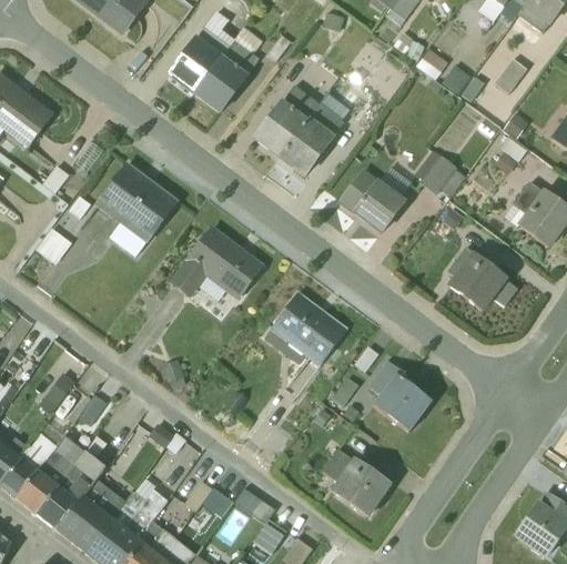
[(79,0),(122,32),(145,0),(79,0)]
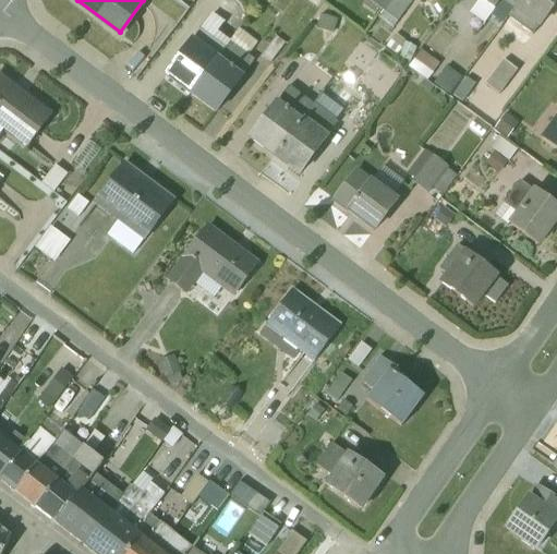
[(387,0),(377,14),(392,25),(410,0),(387,0)]
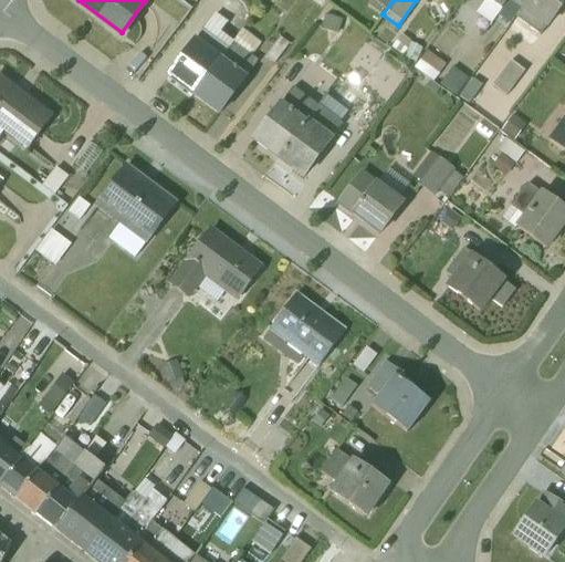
[(485,0),(478,11),(490,21),(497,12),(509,21),(524,0),(485,0)]
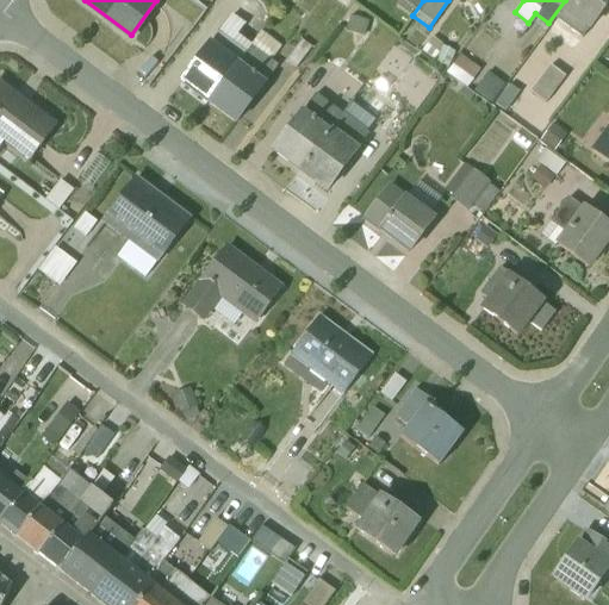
[(589,29),(608,0),(565,0),(554,16),(582,35),(588,27),(589,29)]
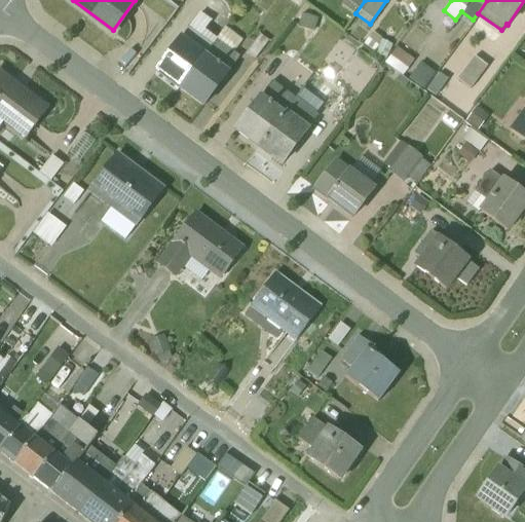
[(319,15),(301,10),(297,26),(314,30),(319,15)]
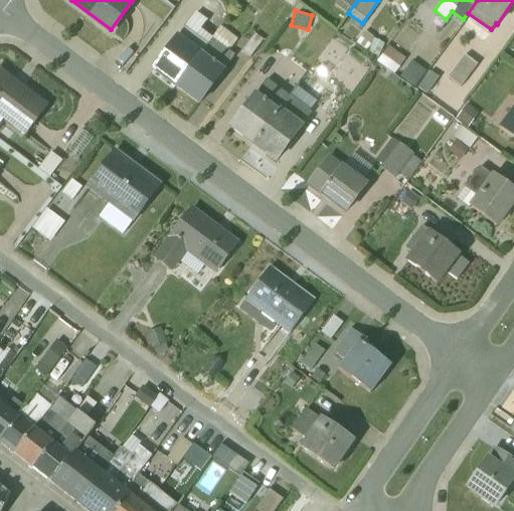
[(203,22),(192,14),(178,32),(177,31),(150,67),(173,86),(211,34),(200,26),(203,22)]
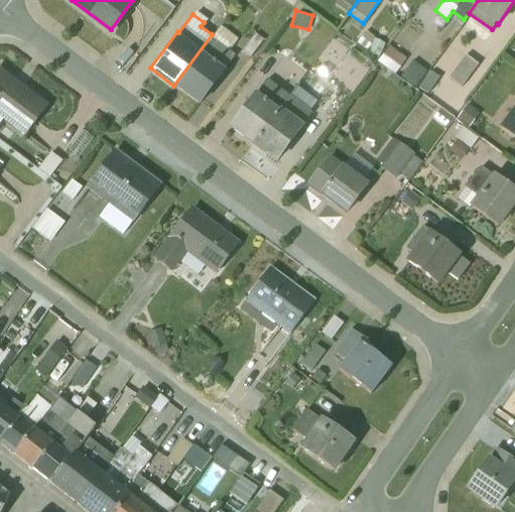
[(238,36),(221,23),(173,86),(199,104),(226,69),(225,68),(236,52),(230,48),(238,36)]
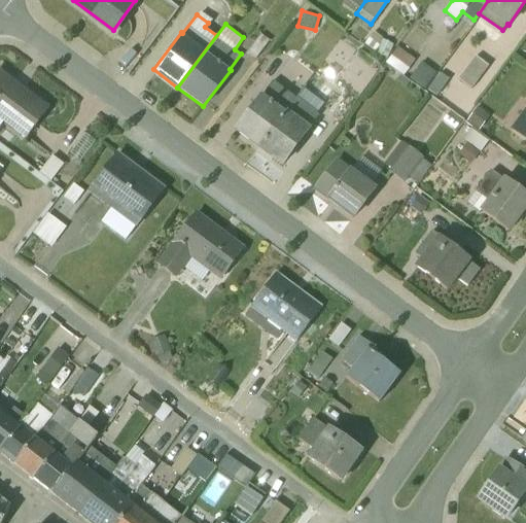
[(374,29),(364,41),(375,49),(387,56),(393,42),(382,36),(374,29)]
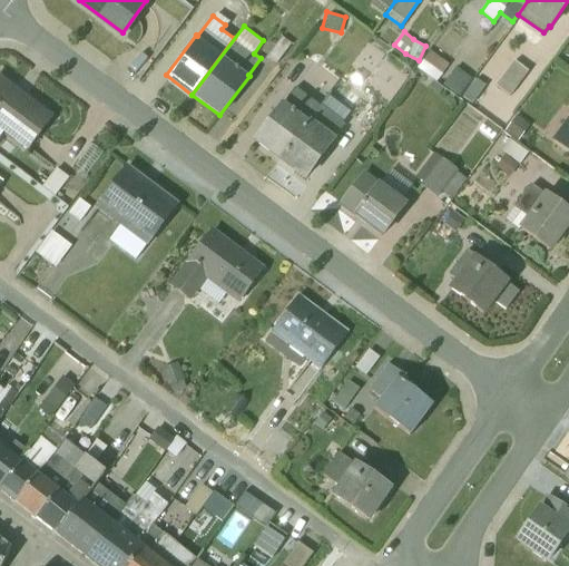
[(292,41),(282,35),(267,54),(277,61),(292,41)]
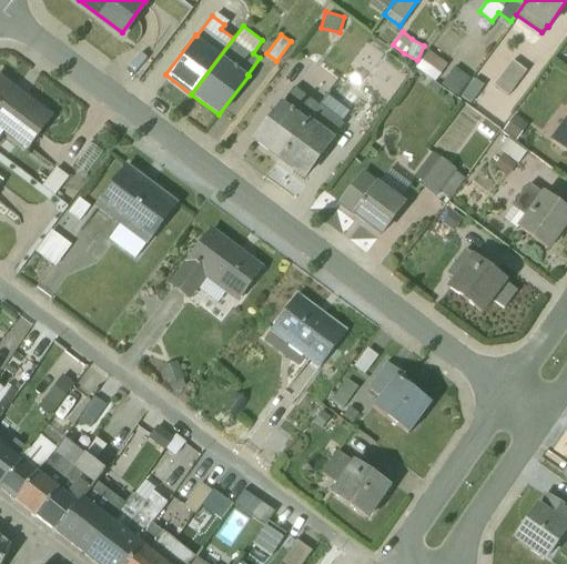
[(428,48),(421,58),(441,72),(447,62),(428,48)]
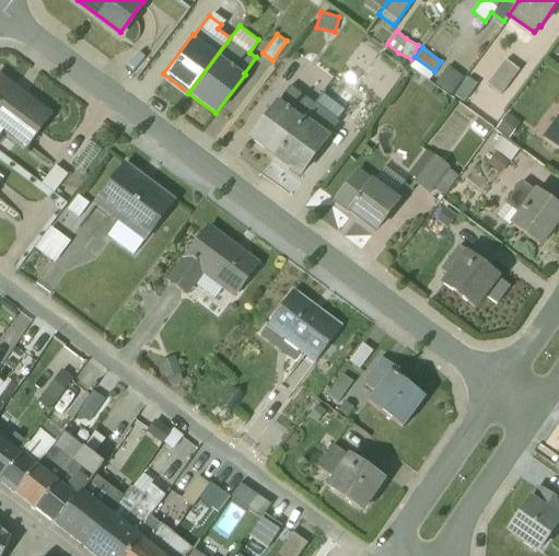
[(464,76),(447,64),(434,81),(451,93),(464,76)]
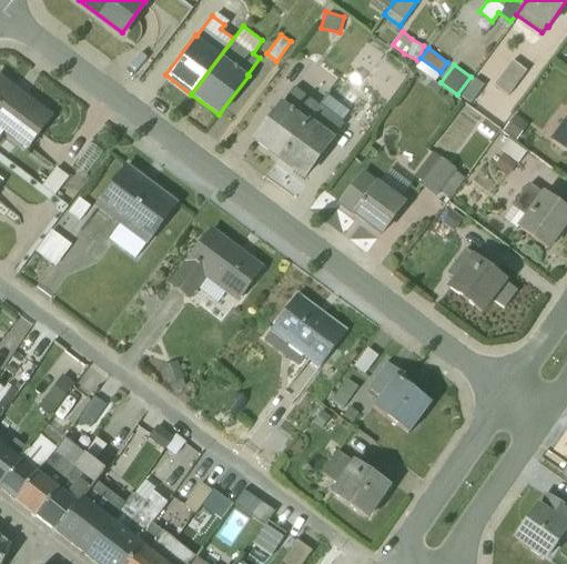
[(50,114),(0,77),(0,133),(4,128),(27,145),(50,114)]
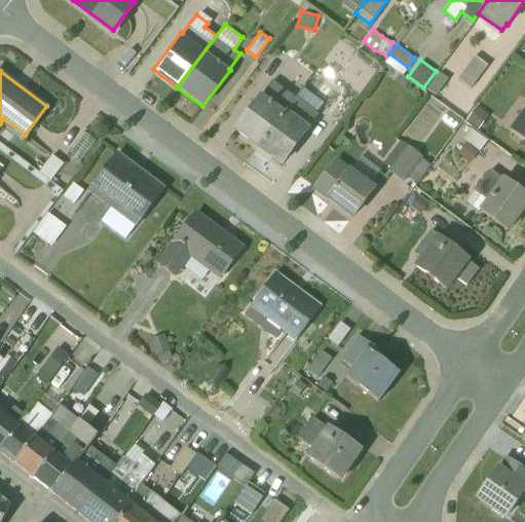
[(423,87),(435,98),(448,80),(436,71),(423,87)]
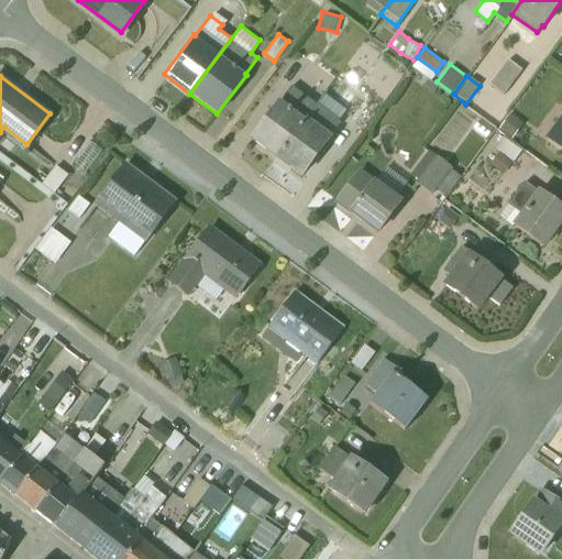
[(278,99),(249,138),(275,157),(316,102),(291,84),(279,99),(278,99)]
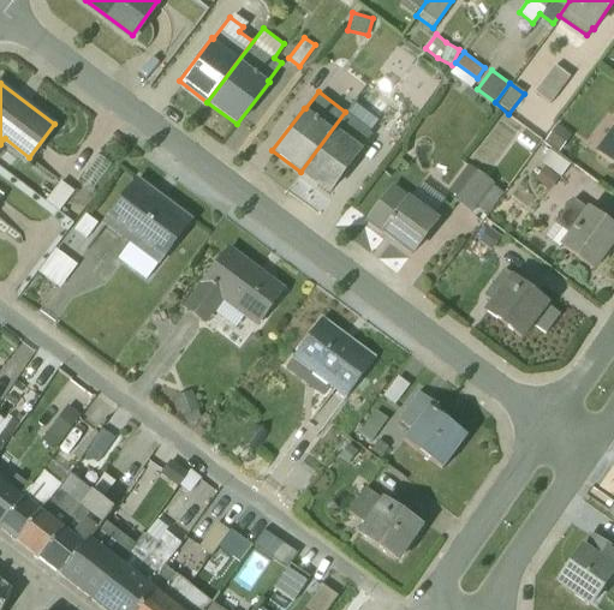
[(370,130),(379,119),(353,100),(300,172),(329,193),(363,148),(362,145),(371,132),(370,130)]
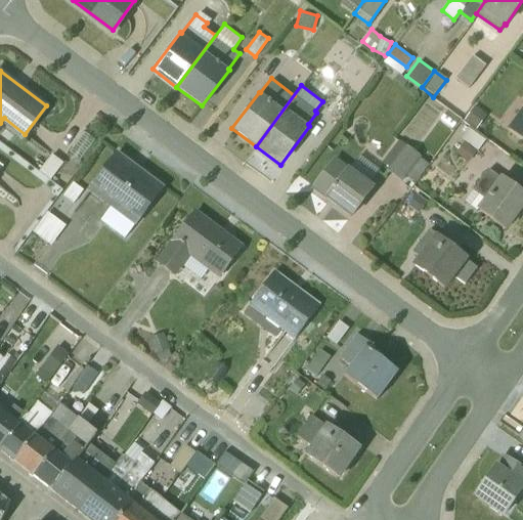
[(487,113),(475,103),(464,118),(476,127),(487,113)]
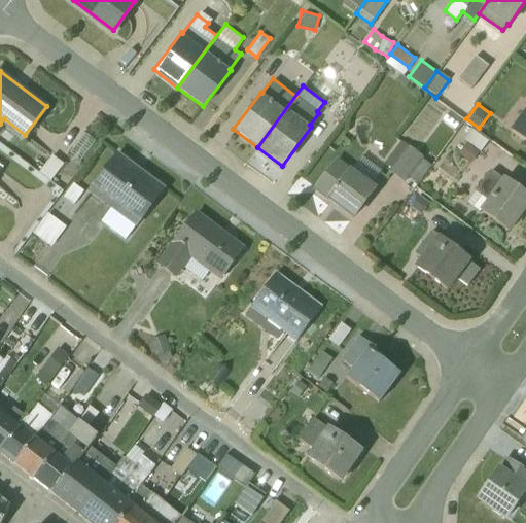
[(525,104),(510,127),(525,138),(525,104)]
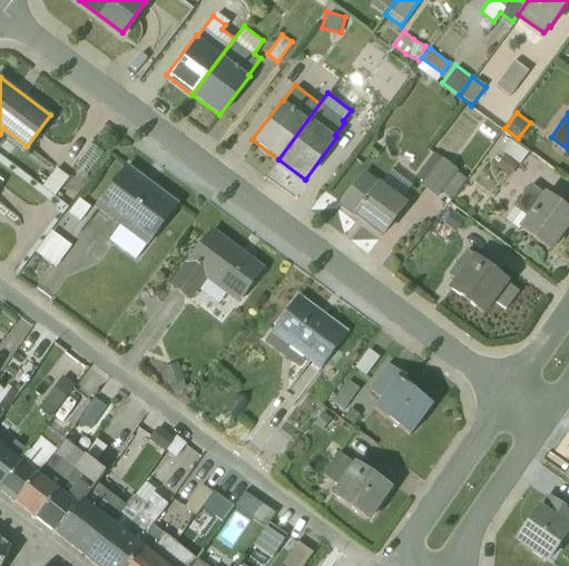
[(484,118),(478,127),(492,137),(499,128),(484,118)]
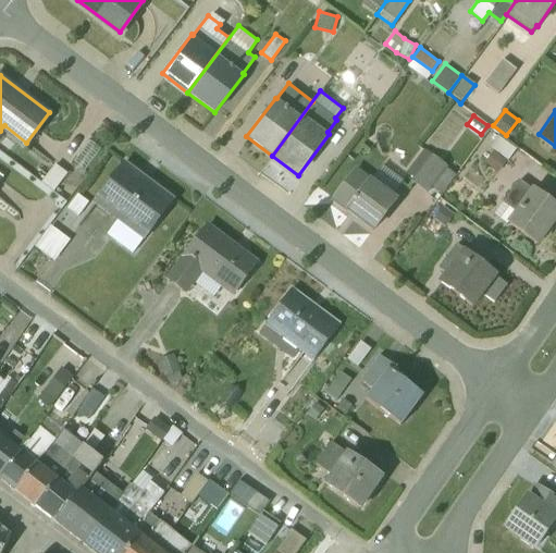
[(492,147),(484,157),(497,167),(505,156),(507,158),(516,146),(497,133),(489,145),(492,147)]
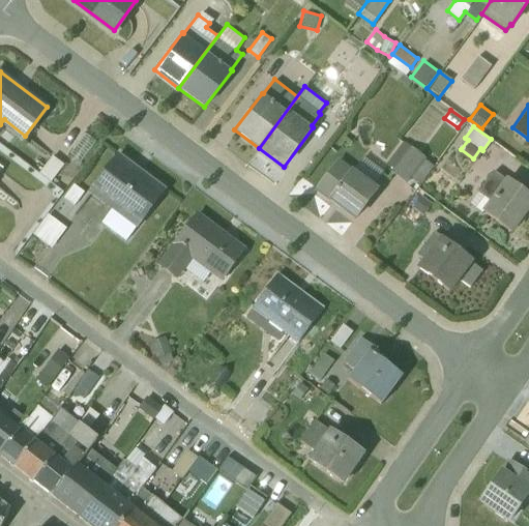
[(96,140),(83,130),(68,150),(82,161),(96,140)]
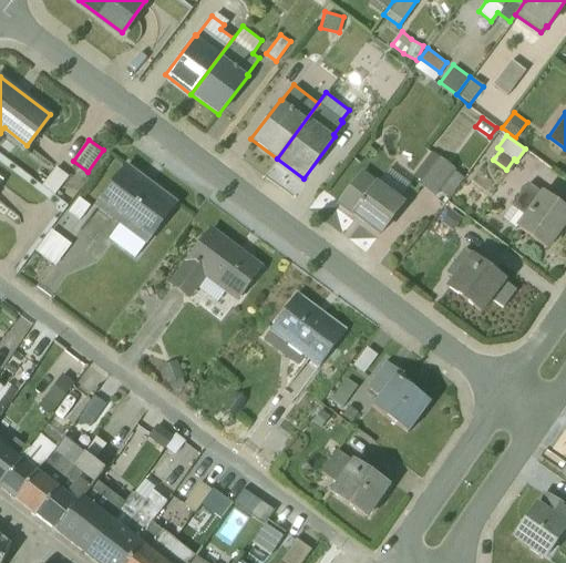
[(432,150),(413,173),(420,178),(418,182),(434,195),(440,190),(449,195),(464,175),(455,169),(455,167),(432,150)]
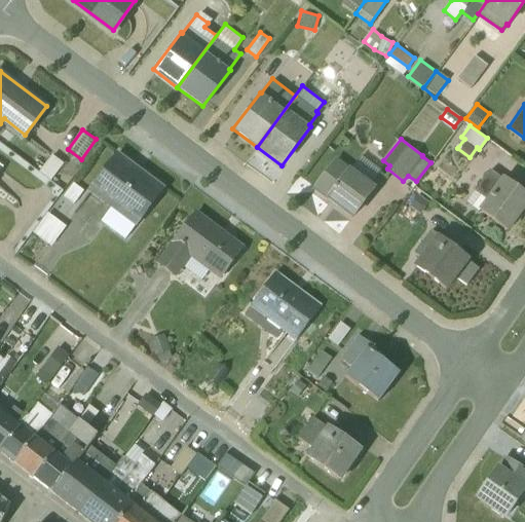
[(116,148),(86,188),(110,207),(100,220),(124,237),(135,224),(136,225),(165,185),(116,148)]
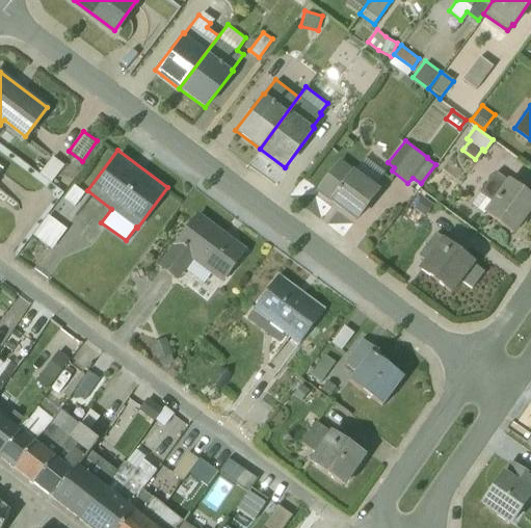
[(40,173),(52,181),(64,164),(52,155),(40,173)]
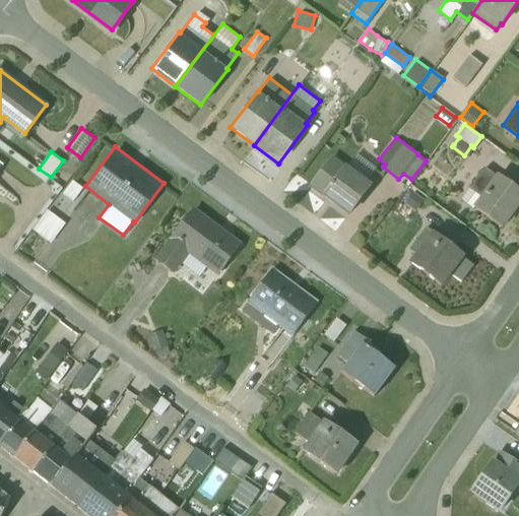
[(308,185),(348,215),(372,184),(367,180),(377,167),(357,151),(346,165),(331,153),(308,185)]
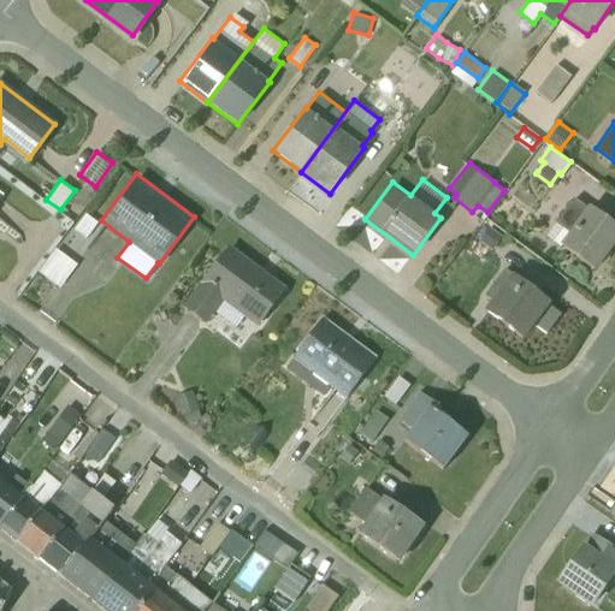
[(545,235),(595,271),(614,242),(614,224),(574,195),(545,235)]
